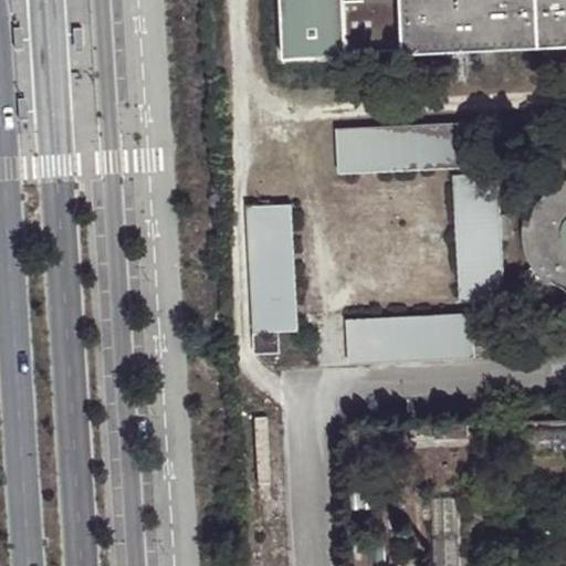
[(343,55),(339,0),(280,0),(283,58),(343,55)]
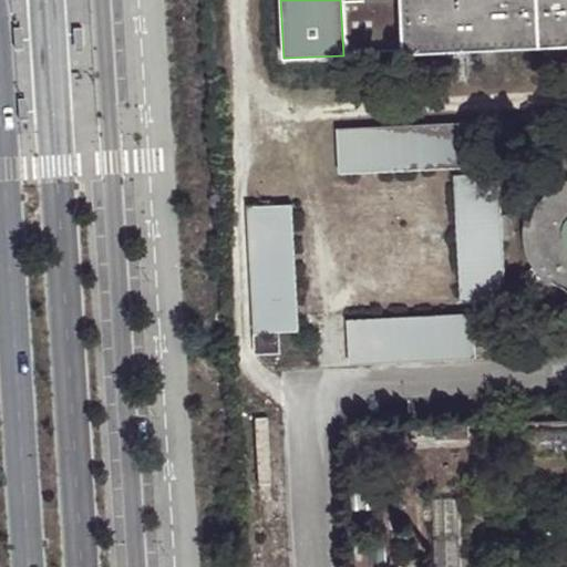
[(404,52),(401,0),(340,0),(343,55),(404,52)]
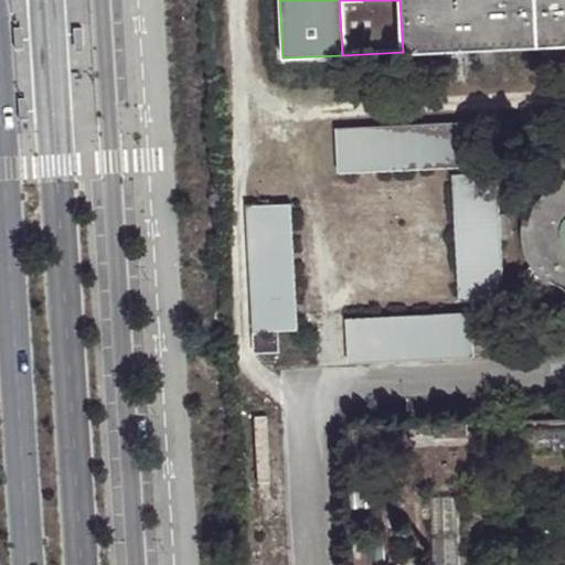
[(564,0),(400,0),(403,52),(564,42),(564,0)]
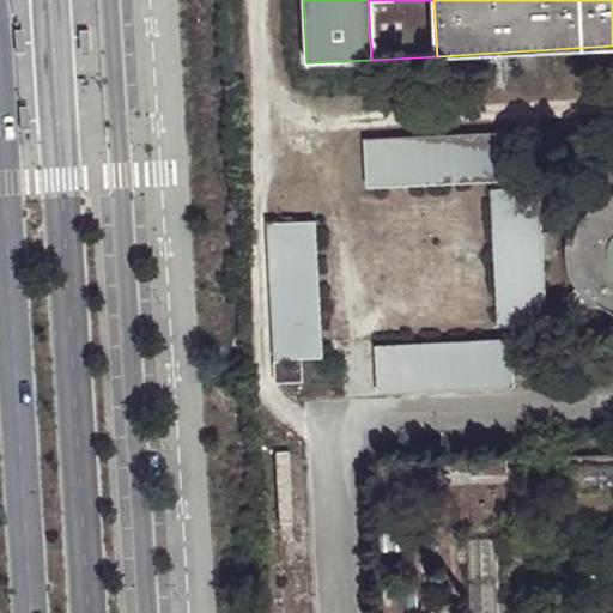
[(509,132),(371,140),(375,189),(513,182),(509,132)]
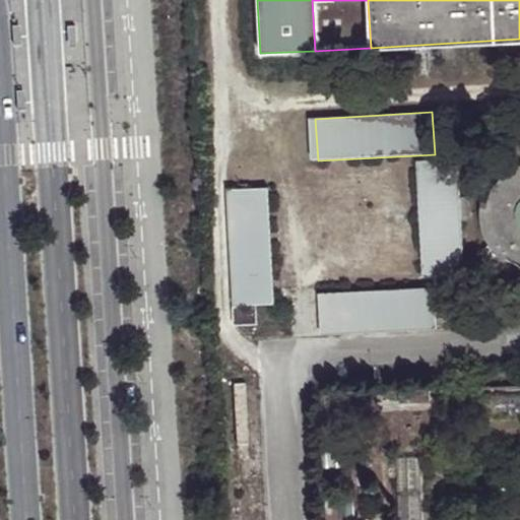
[(415,161),(421,277),(463,275),(457,159),(415,161)]
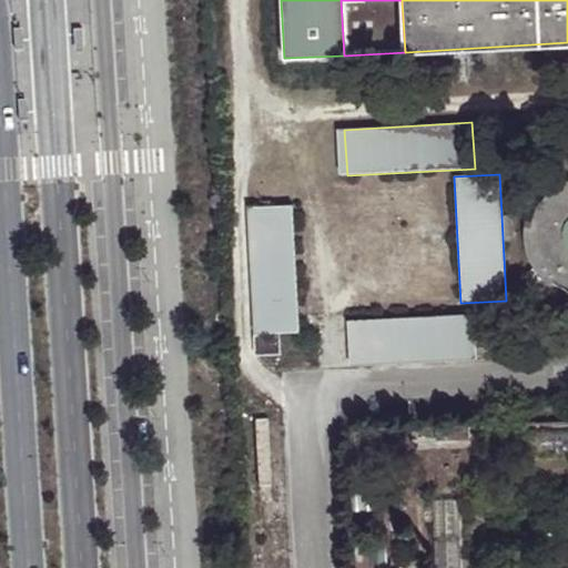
[(567,180),(559,183),(545,196),(535,210),(533,225),(526,225),(530,256),(553,283),(555,277),(567,284),(567,180)]
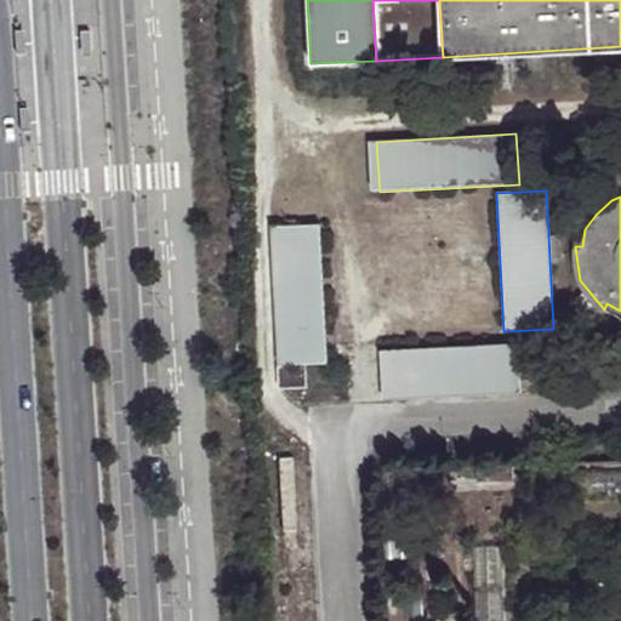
[(268,228),(275,364),(325,362),(318,226),(268,228)]
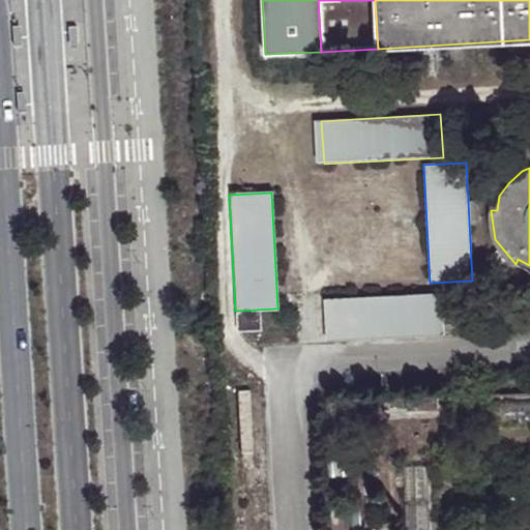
[(324,339),(444,334),(443,295),(323,299),(324,339)]
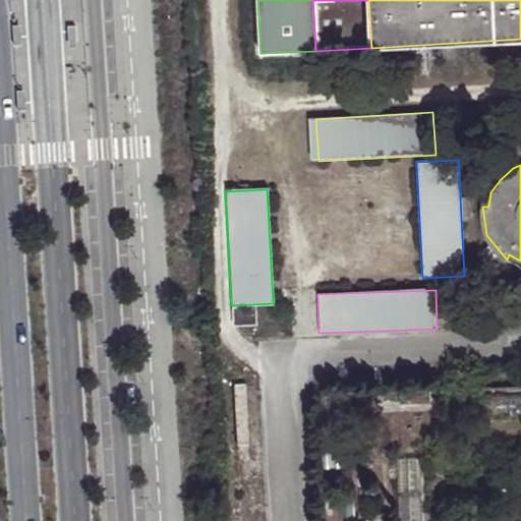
[(234,307),(234,326),(255,325),(254,306),(234,307)]
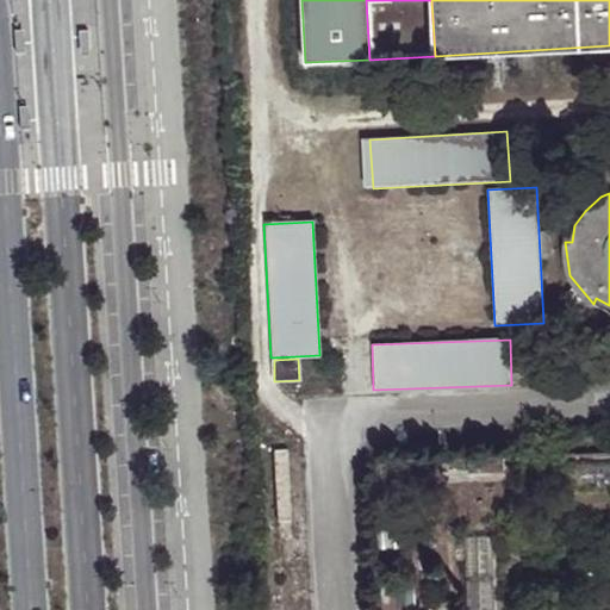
[(609,453),(515,459),(516,490),(609,485),(609,453)]
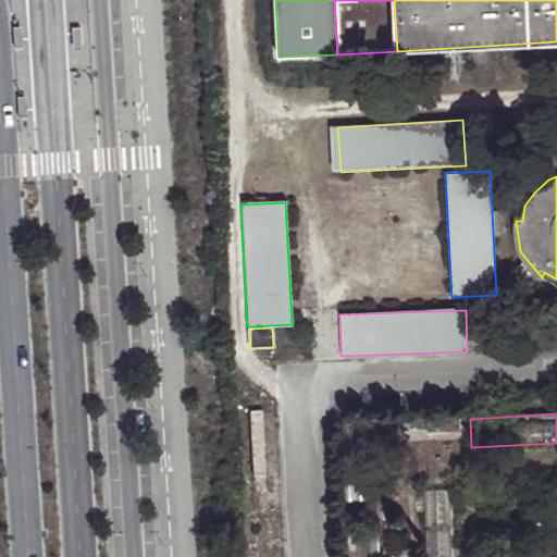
[(425,491),(426,556),(449,556),(448,490),(425,491)]
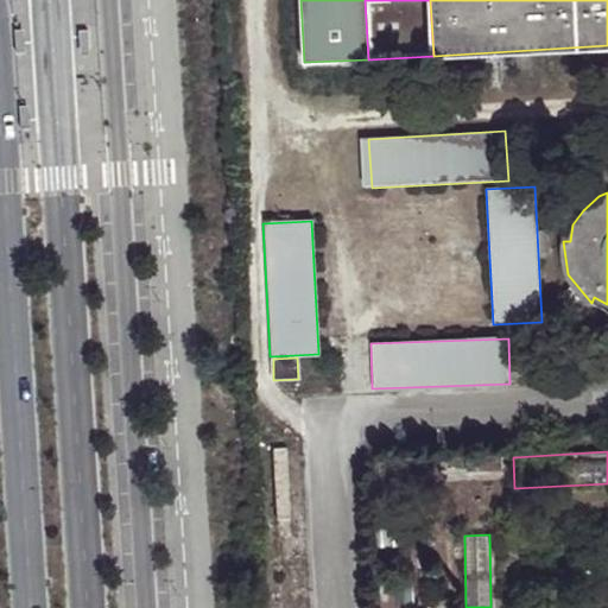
[(378,578),(379,607),(396,607),(394,577),(378,578)]
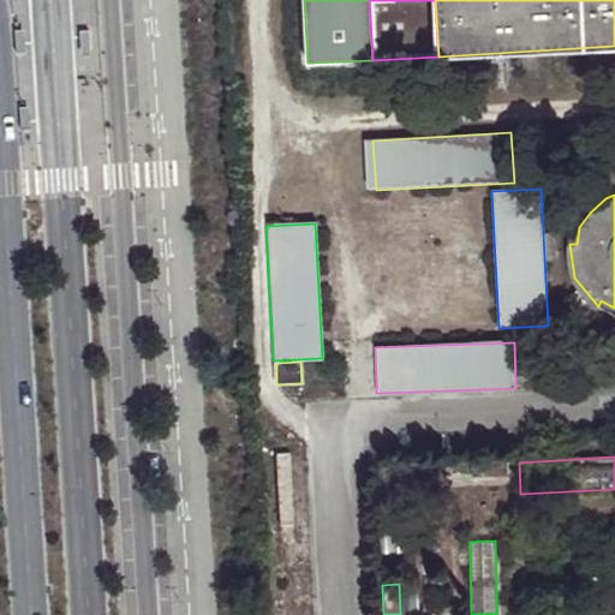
All buildings are outlined.
